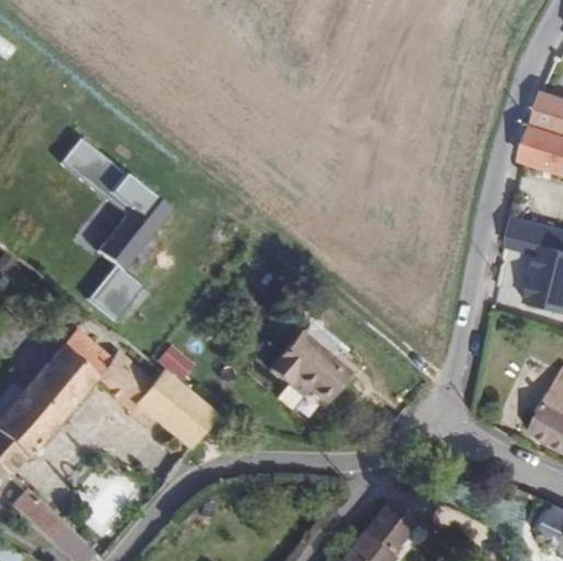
[(0,35),(0,51),(7,55),(14,45),(0,35)]
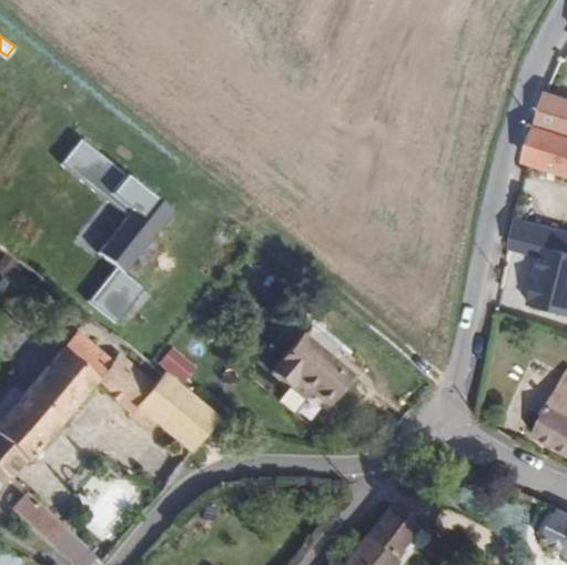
[(566,97),(549,91),(549,92),(540,115),(532,159),(566,170),(566,97)]
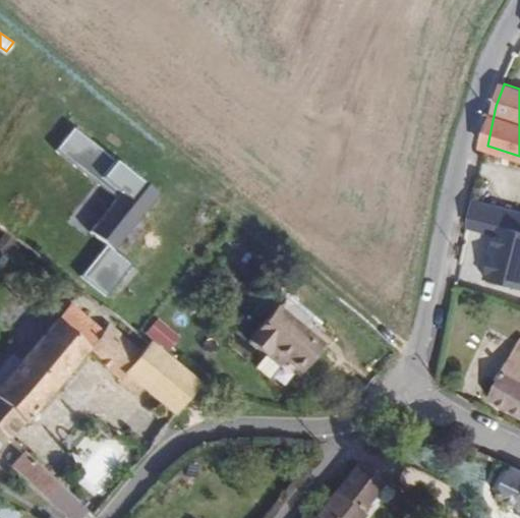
[(157,193),(124,167),(75,125),(56,149),(105,189),(109,184),(128,199),(97,238),(102,242),(77,273),(105,295),(130,264),(112,248),(157,193)]
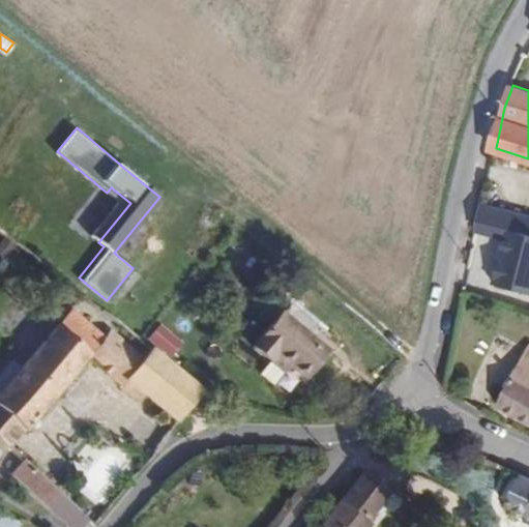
[(528,209),(485,198),(477,226),(528,239),(528,209)]
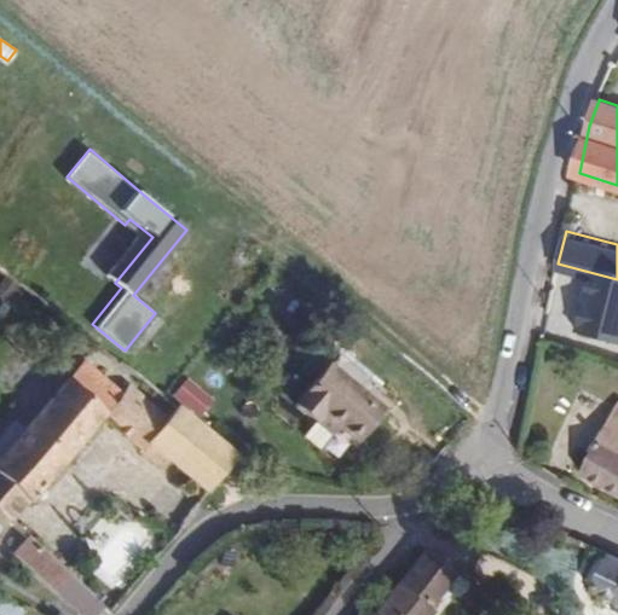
[(617,280),(593,274),(578,326),(617,336),(617,280)]
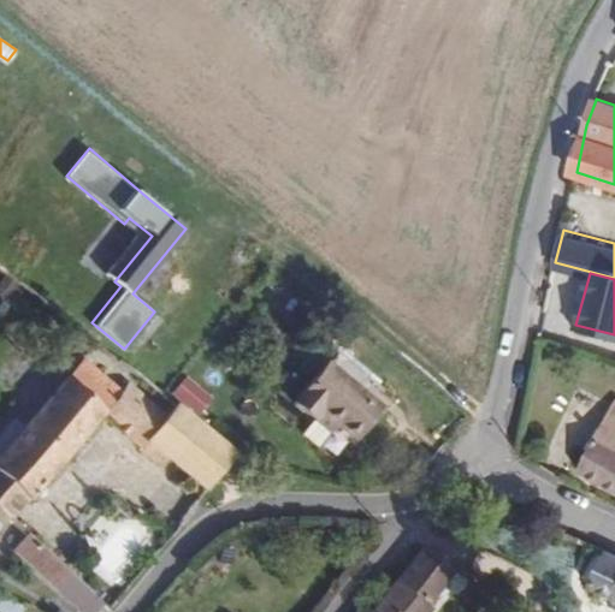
[(318,439),(336,414),(359,432),(383,402),(377,397),(325,355),(293,397),(311,411),(300,426),(318,439)]
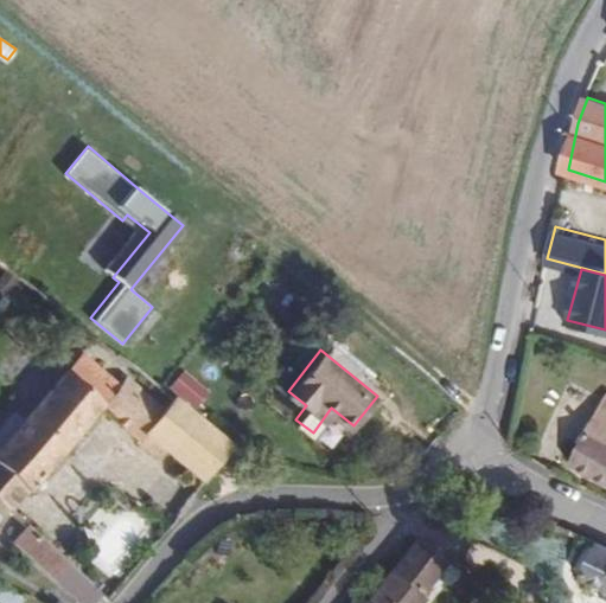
[(17,511),(107,408),(163,459),(171,449),(206,482),(209,480),(211,479),(236,444),(178,397),(171,408),(133,377),(125,385),(85,353),(0,449),(0,496),(13,508),(17,511)]
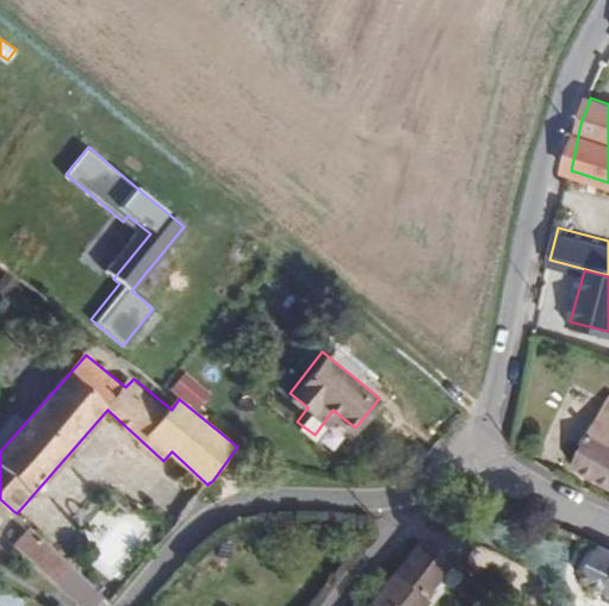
[(187,368),(173,386),(198,407),(213,391),(187,368)]
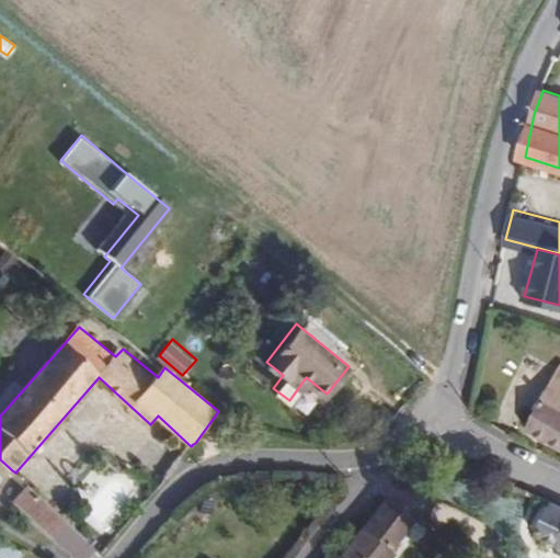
[(559,373),(533,426),(559,441),(559,373)]
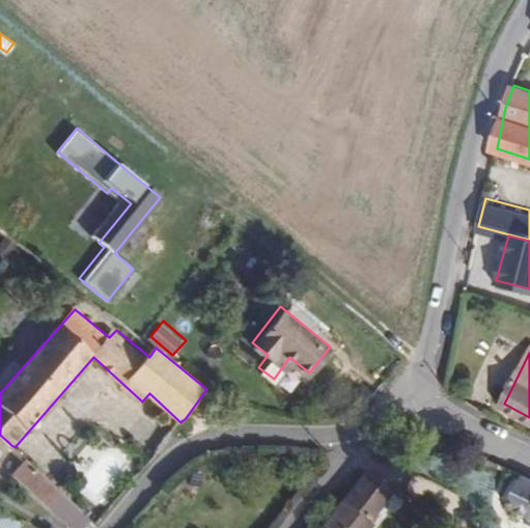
[(0,457),(11,445),(0,435),(0,457)]
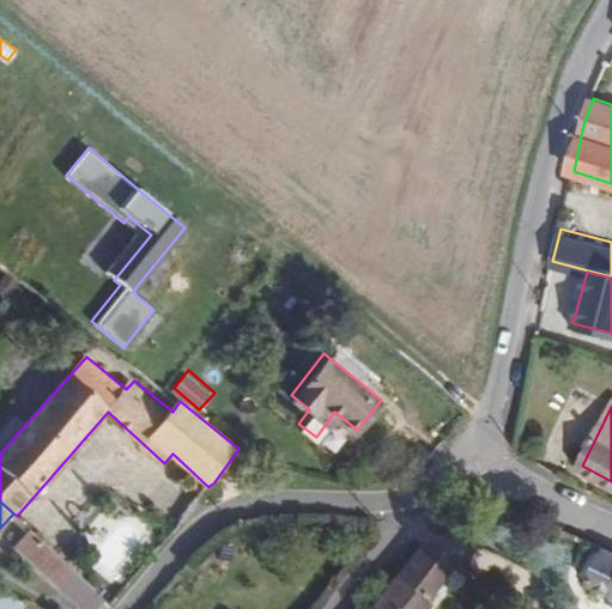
[(95,608),(107,596),(44,541),(30,558),(50,577),(94,608),(95,608)]
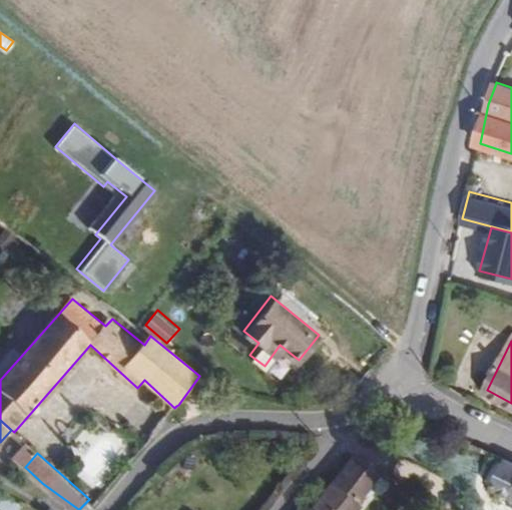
[(358,509),(363,505),(360,502),(385,468),(355,454),(309,509),(358,509)]
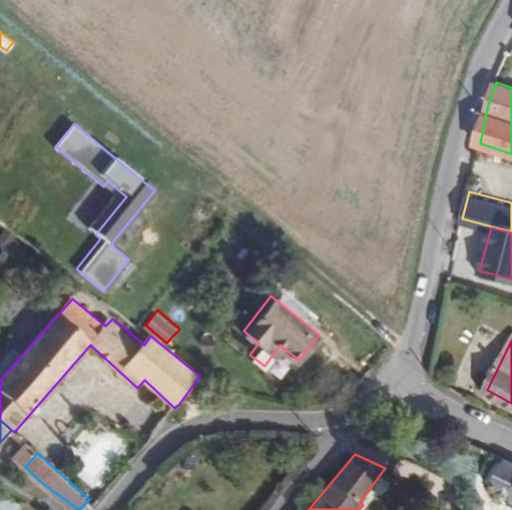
[(511,458),(509,457),(495,486),(511,494),(511,458)]
